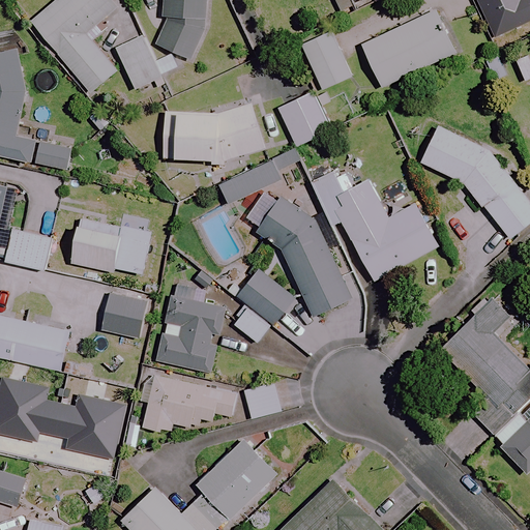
[(117,8),(110,0),(58,0),(32,22),(91,93),(117,72),(92,41),(102,33),(96,26),(117,8)]
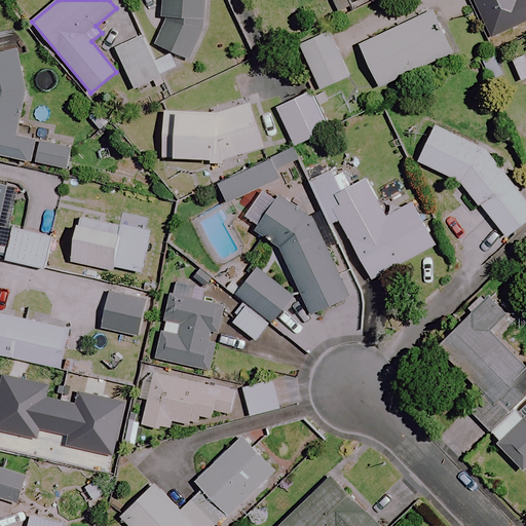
[(207,25),(205,0),(162,0),(162,16),(167,17),(154,44),(189,61),(207,25)]
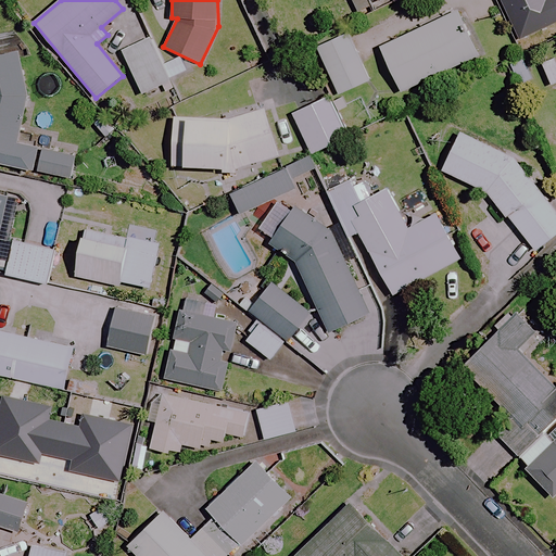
[(365,0),(349,0),(357,17),(370,11),(365,0)]
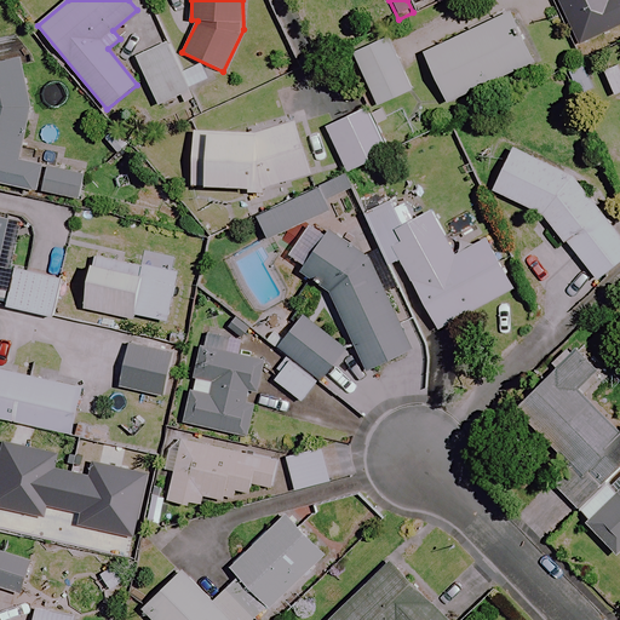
[(529,64),(505,15),(423,55),(447,103),(529,64)]
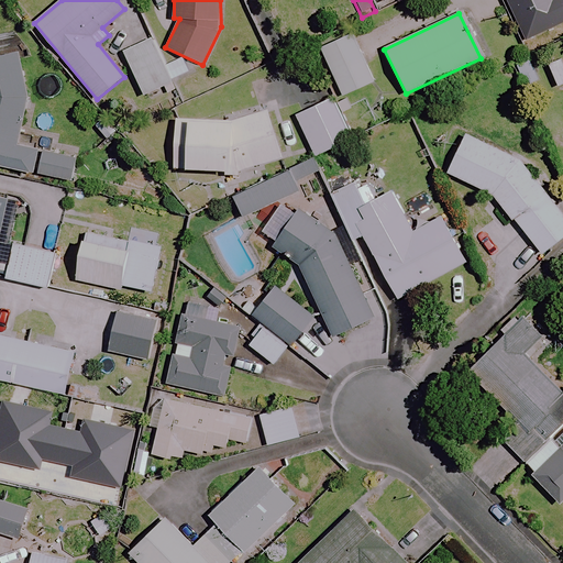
[(373,83),(350,34),(319,48),(342,97),(373,83)]
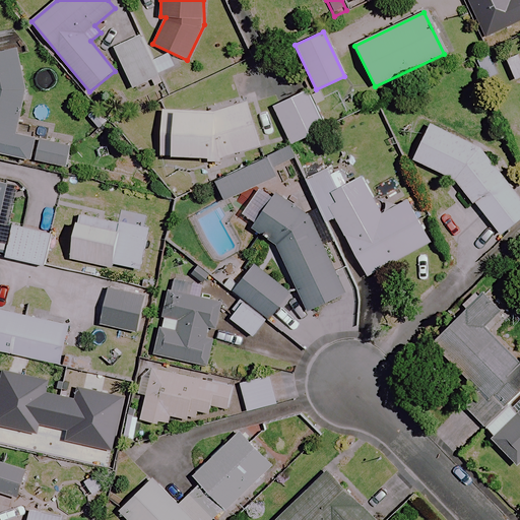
[(150,61),(140,37),(115,48),(132,88),(174,71),(167,54),(150,61)]
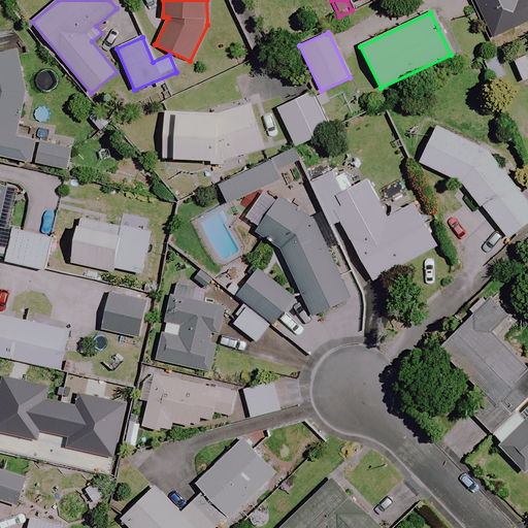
[(31,87),(21,44),(0,48),(0,150),(35,158),(39,135),(20,131),(31,87)]
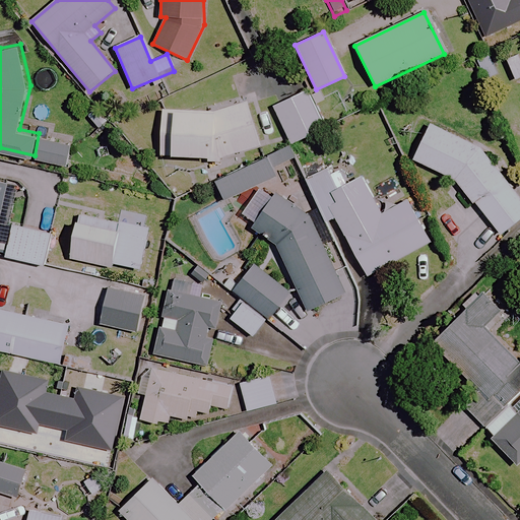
[(324,130),(307,90),(272,107),(290,145),(324,130)]
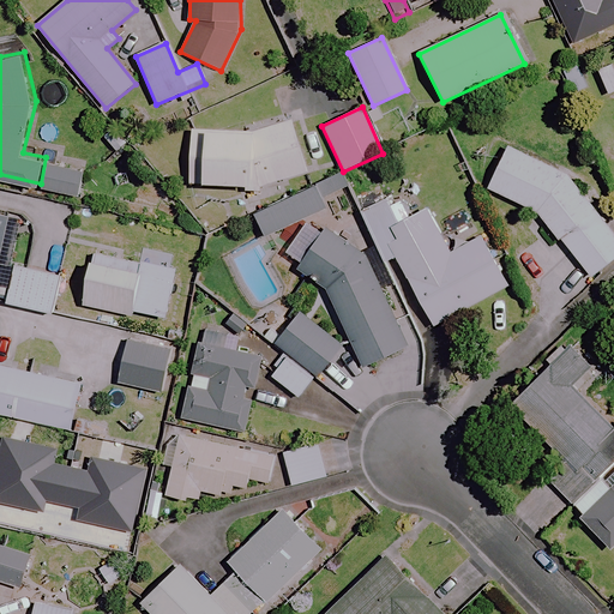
[(306,172),(290,124),(264,133),(190,128),(186,185),(256,188),(306,172)]
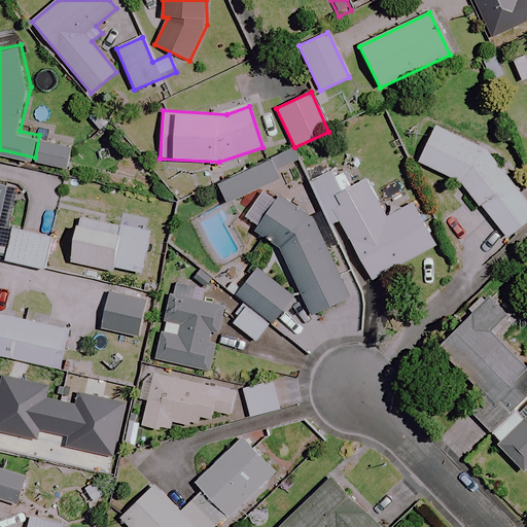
[(526,199),(490,152),(436,126),(419,161),(459,182),(510,238),(526,221),(526,199)]
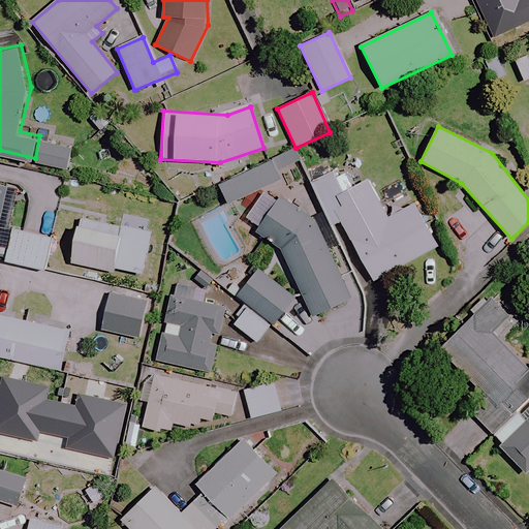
[(72,146),(42,139),(38,161),(68,167),(72,146)]
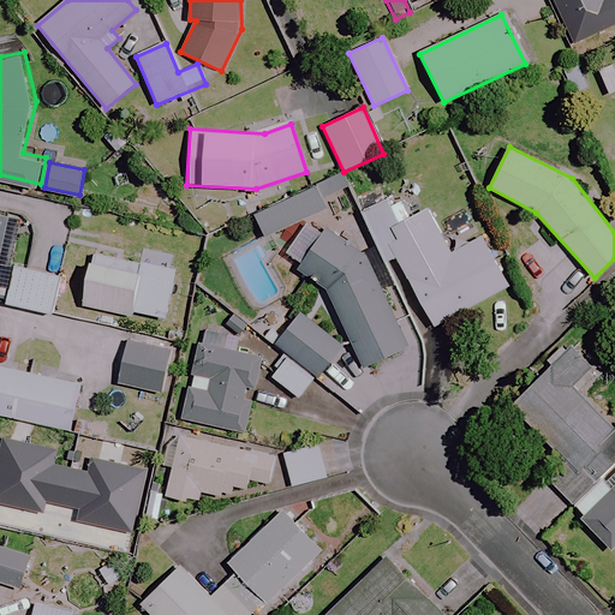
[(410,220),(398,196),(360,215),(386,263),(396,257),(434,327),(500,291),(473,242),(451,255),(427,210),(410,220)]
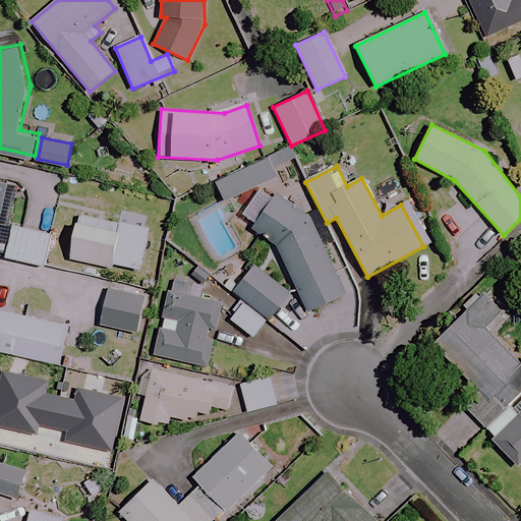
[(50,234),(0,222),(0,218),(7,185),(0,182),(0,250),(4,252),(3,257),(43,267),(50,234)]
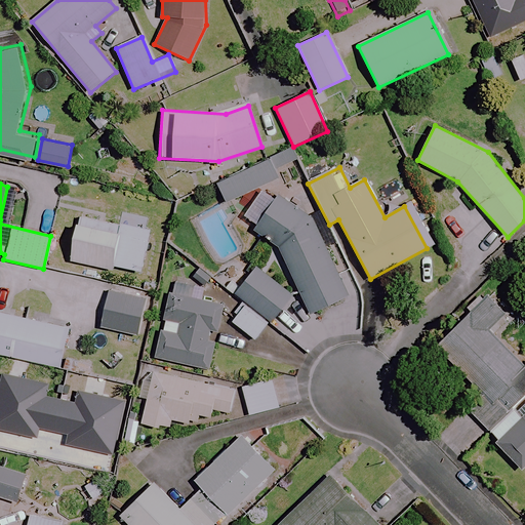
[(349,295),(314,213),(259,184),(239,221),(277,242),(307,313),(349,295)]
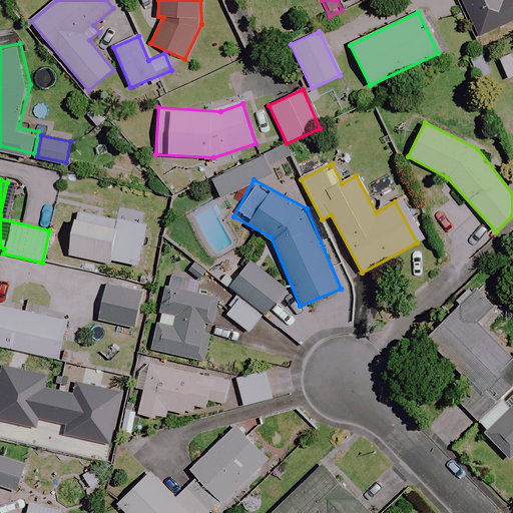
[(145,225),(76,213),(69,254),(138,267),(145,225)]
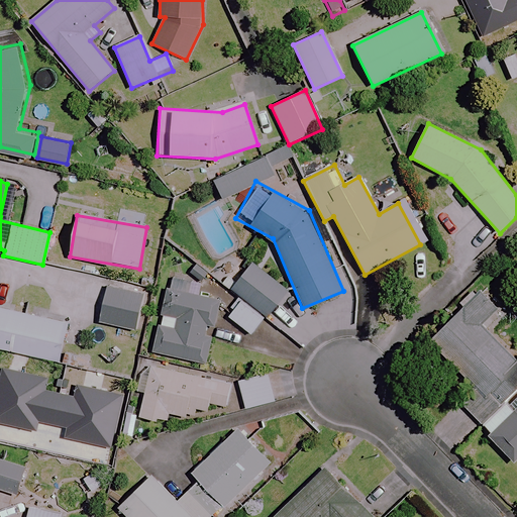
[(288,292),(253,264),(232,290),(243,299),(228,317),(251,336),(288,292)]
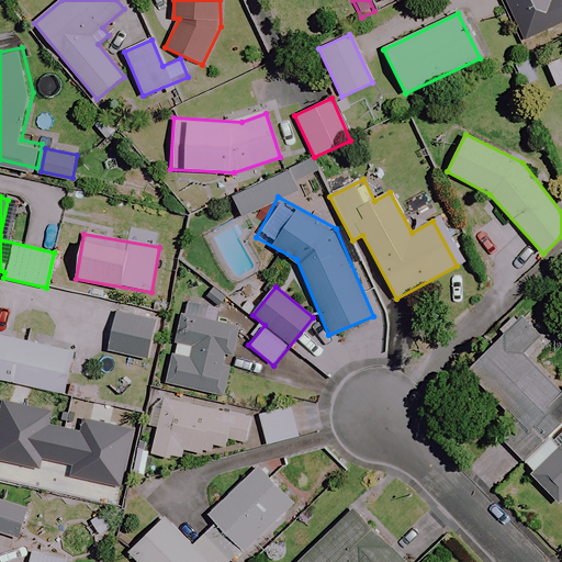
[(155,319),(117,312),(110,352),(147,359),(155,319)]
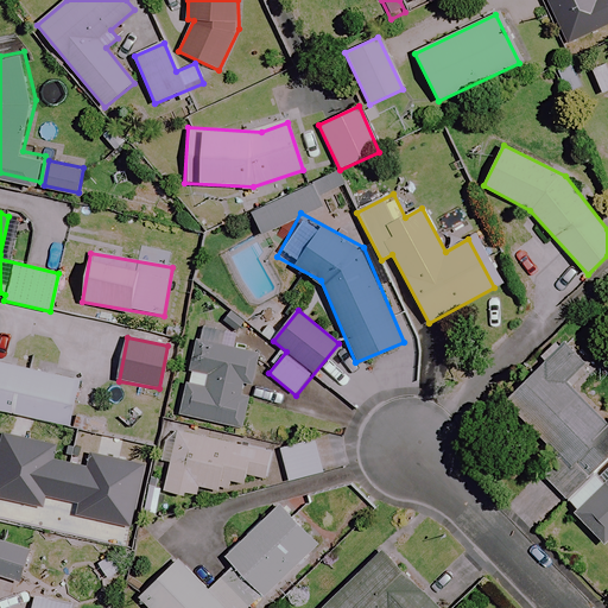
[(588,360),(568,339),(501,403),(553,456),(536,473),(607,545),(607,543),(607,454),(607,455),(607,454),(607,418),(569,379),(588,360)]
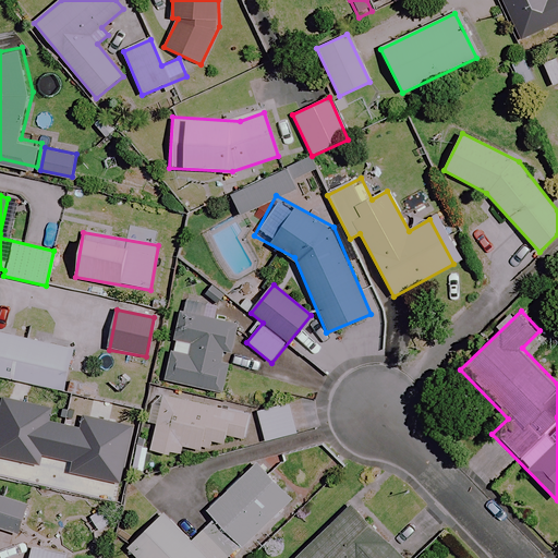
[(178,312),(172,340),(191,343),(189,355),(170,352),(165,380),(222,392),(228,366),(221,365),(225,352),(230,354),(237,323),(178,312)]
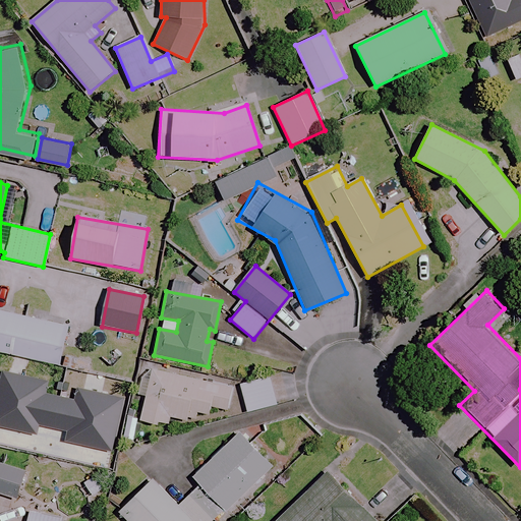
[(0,308),(0,347),(65,362),(73,325),(0,308)]
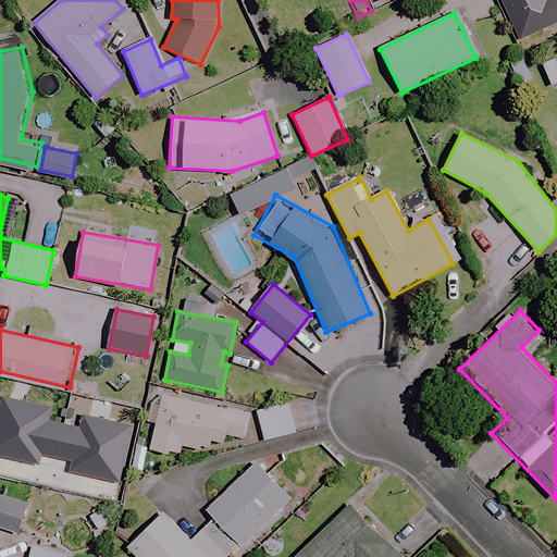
[(170,450),(182,454),(184,446),(199,449),(200,445),(209,447),(211,440),(223,443),(225,434),(242,438),(247,416),(162,395),(148,450),(169,456),(170,450)]
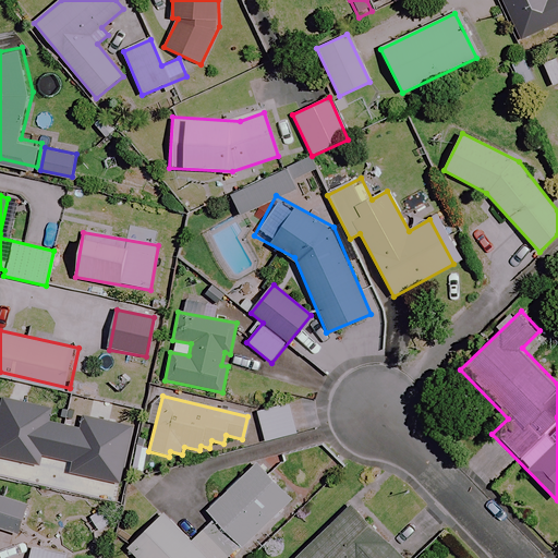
[(294,435),(288,404),(257,411),(265,443),(294,435)]
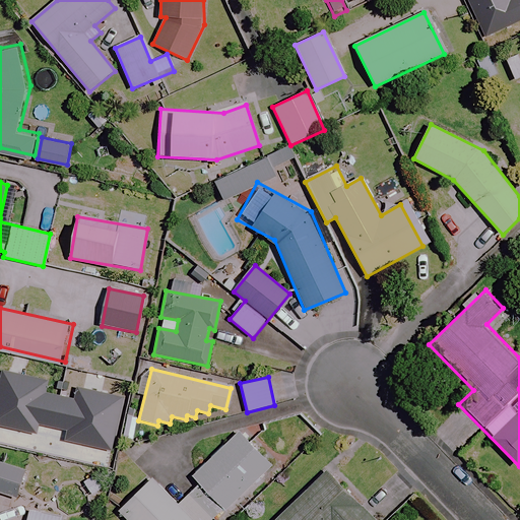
[(270,467),(238,433),(193,476),(225,510),(270,467)]
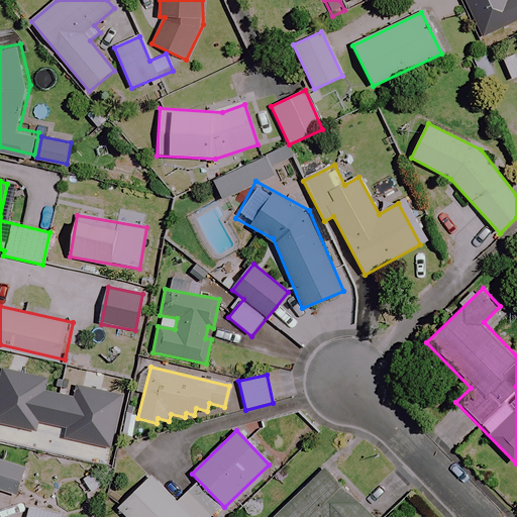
[(25,468),(0,459),(0,490),(16,496),(25,468)]
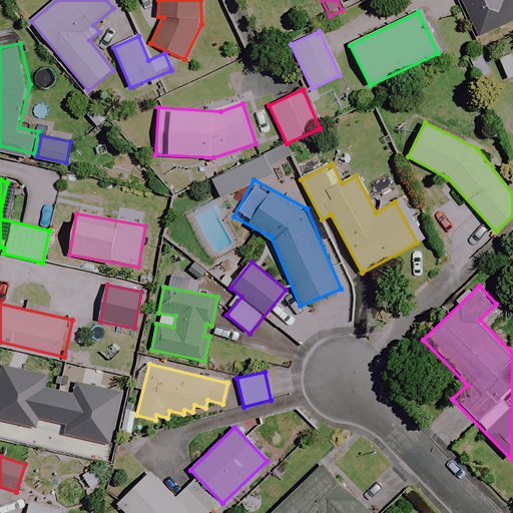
[(370,512),(322,465),(275,512),(370,512)]
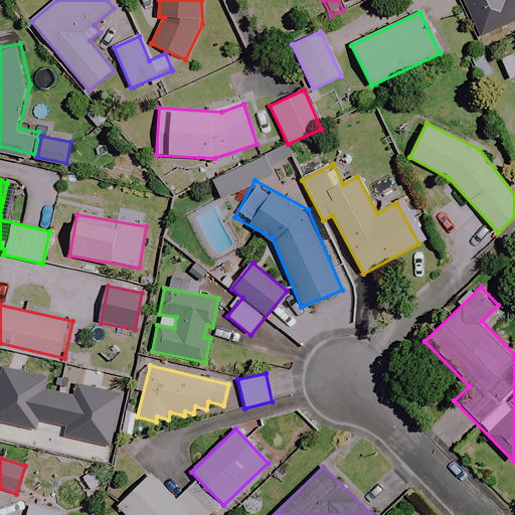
[(176,500),(150,473),(117,505),(126,514),(212,514),(217,511),(192,485),(176,500)]
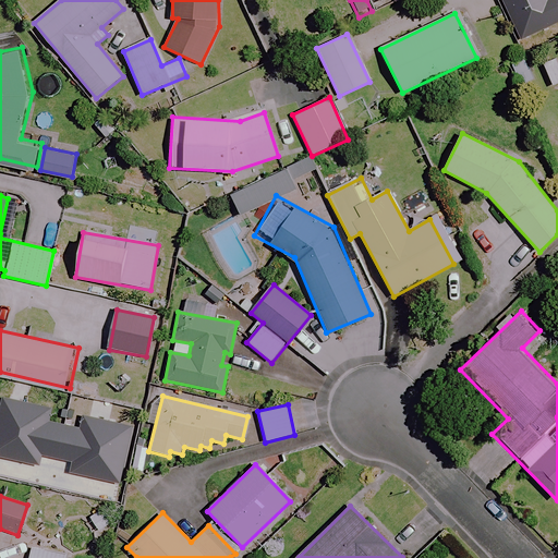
[(63,557),(64,555),(31,548),(28,557),(63,557)]
